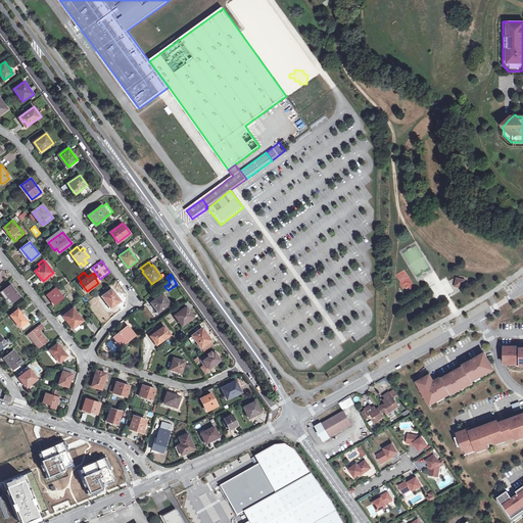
[(457,278),(455,286),(463,288),(465,280),(457,278)]
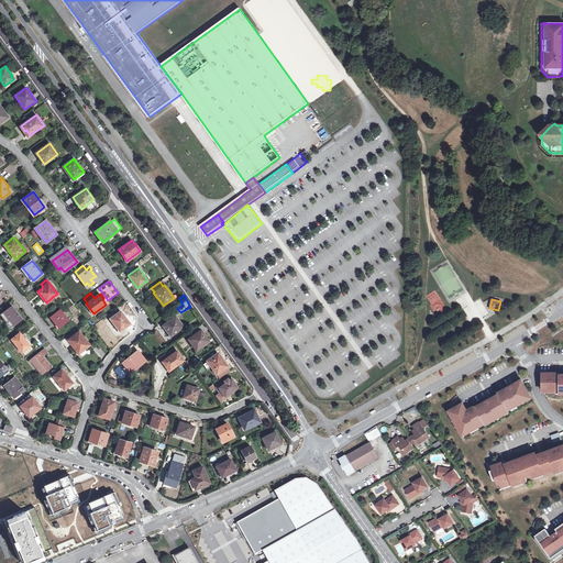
[(12,306),(3,312),(10,321),(8,322),(11,327),(22,319),(17,311),(12,306)]
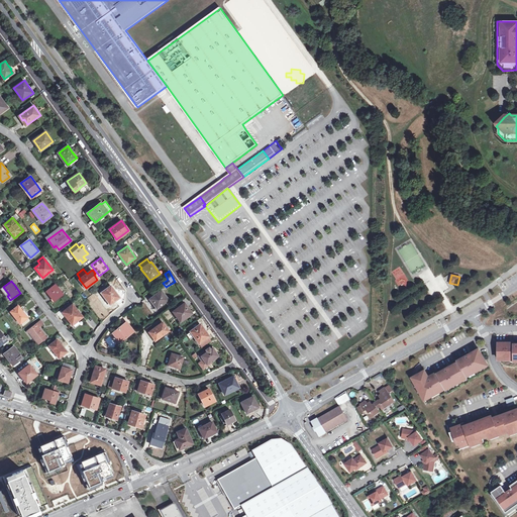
[(49,295),(53,299),(58,295),(59,296),(63,293),(53,282),(46,287),(48,290),(46,291),(49,295)]
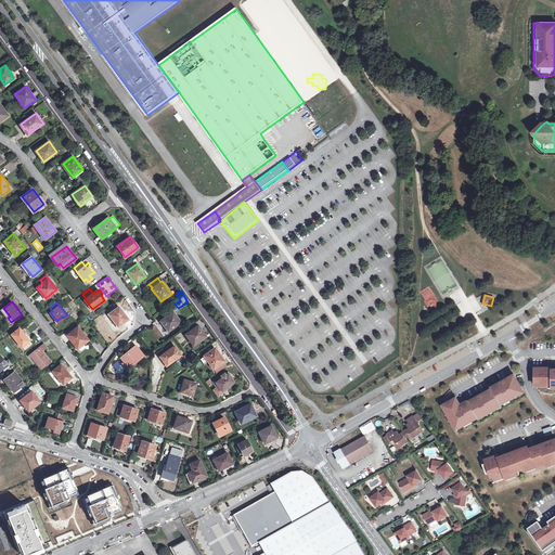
[(118,326),(129,319),(124,312),(119,306),(108,313),(118,326)]
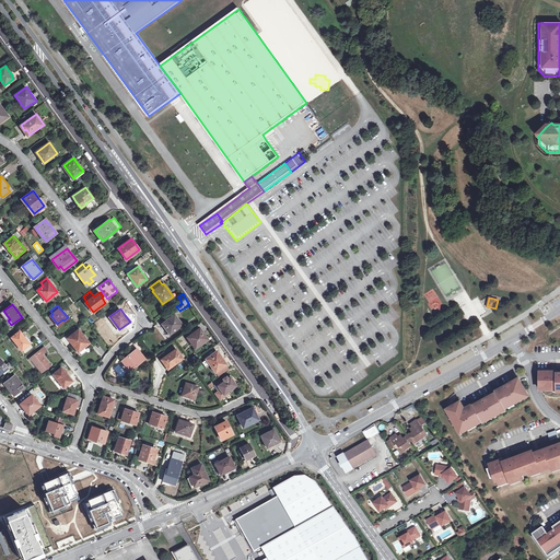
[(170,335),(183,325),(175,314),(162,324),(170,335)]
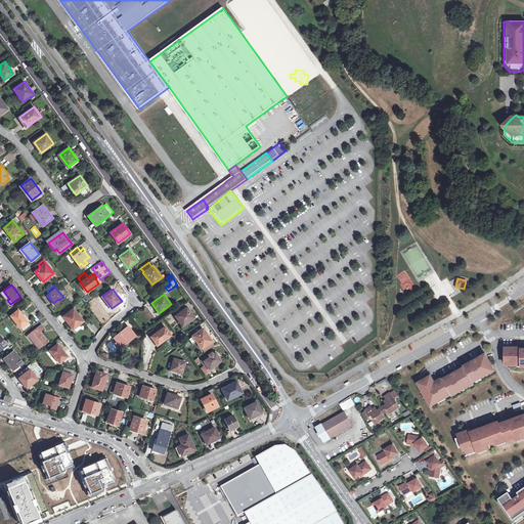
[(186,307),(176,314),(181,321),(183,320),(185,323),(193,317),(189,312),(186,307)]
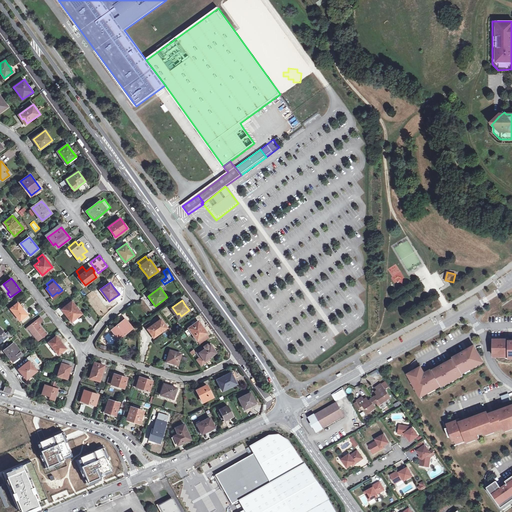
[(72,321),(82,313),(72,301),(62,309),(66,314),(72,321)]
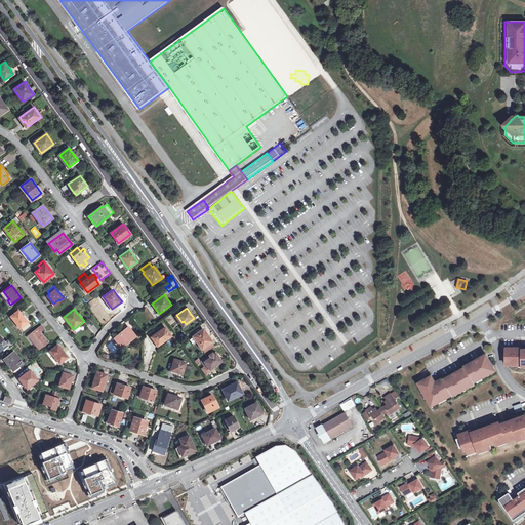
[(21,328),(24,326),(26,328),(30,325),(28,323),(29,322),(23,315),(18,310),(10,316),(21,328)]
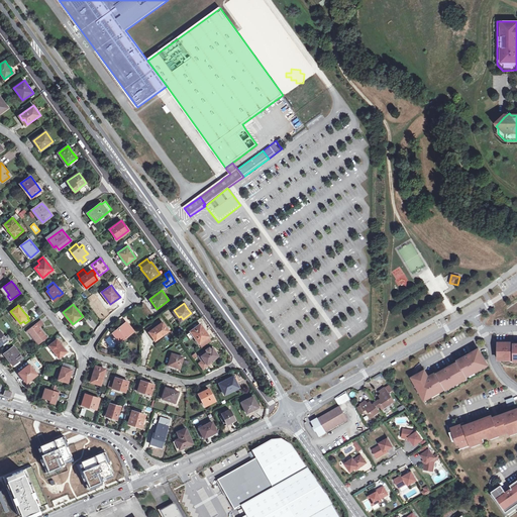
[(112,332),(116,337),(123,333),(126,337),(134,331),(126,321),(120,327),(112,332)]
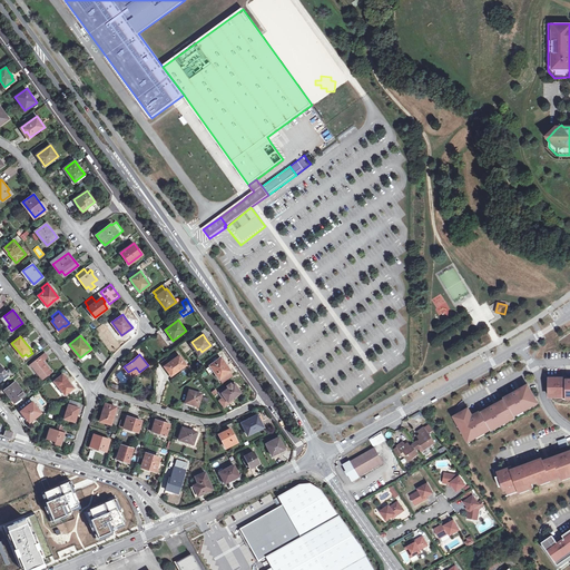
[(167,357),(161,362),(170,375),(174,373),(185,364),(179,355),(169,362),(167,357)]
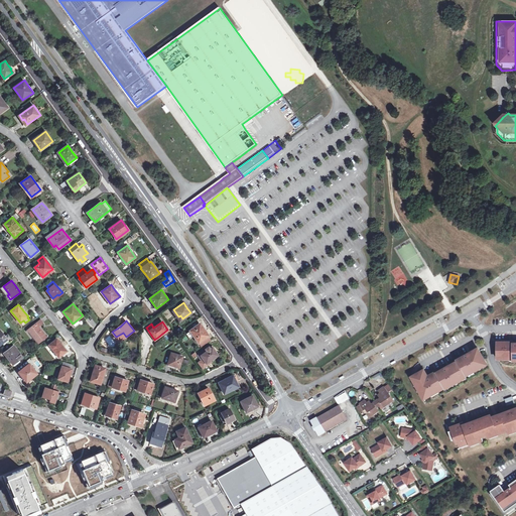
[(41,332),(38,327),(35,324),(28,330),(38,343),(46,337),(41,332)]
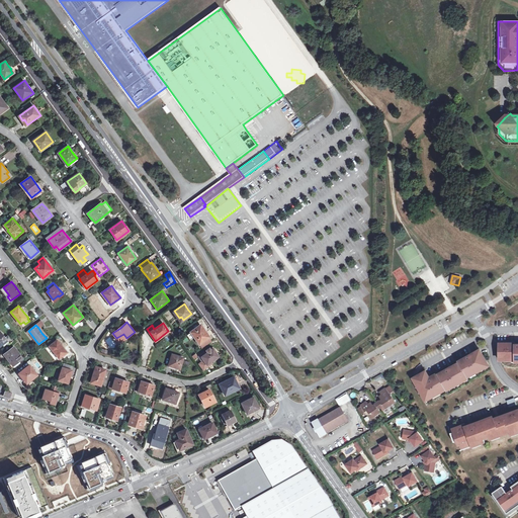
[(200,325),(191,332),(194,336),(199,343),(201,341),(206,338),(208,336),(205,332),(204,333),(202,330),(203,330),(201,327),(200,325)]
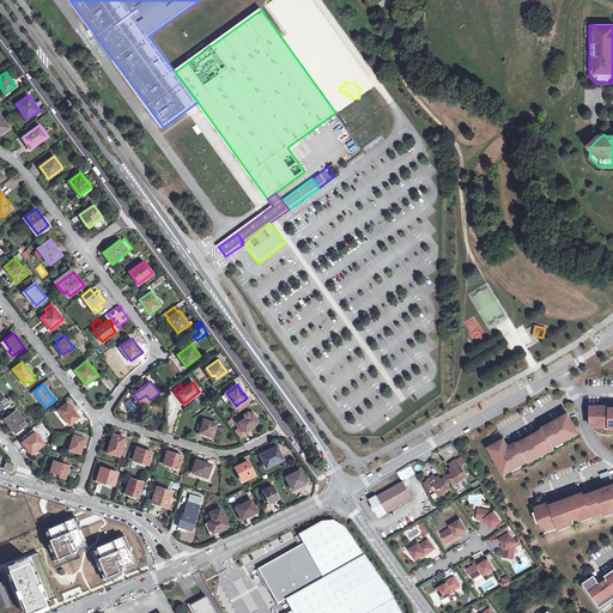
[(70,424),(79,417),(72,408),(68,402),(59,410),(70,424)]
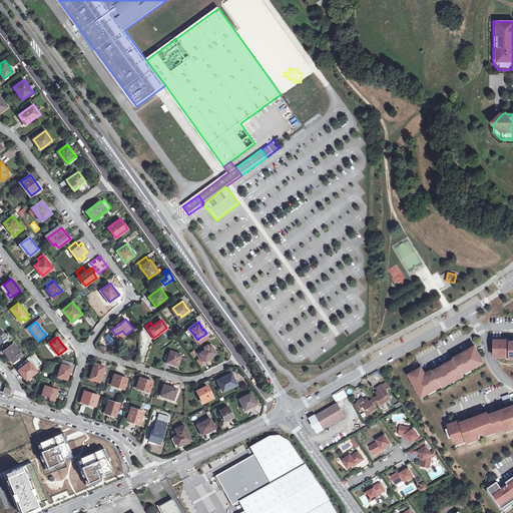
[(512,359),(512,350),(512,342),(495,342),(495,347),(498,348),(498,356),(503,356),(503,357),(509,357),(509,359),(512,359)]
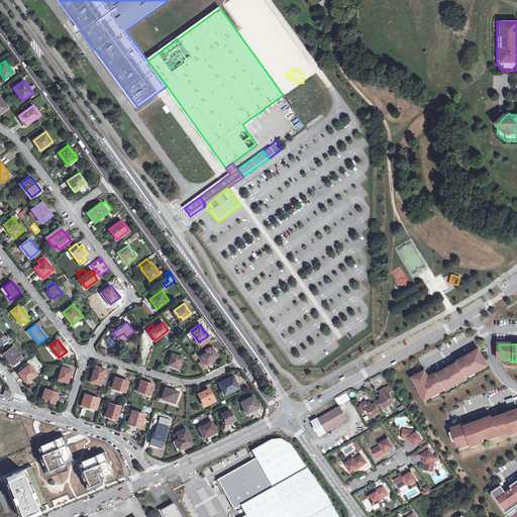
[(11,363),(14,367),(18,363),(17,362),(22,357),(13,346),(4,353),(7,357),(11,363)]
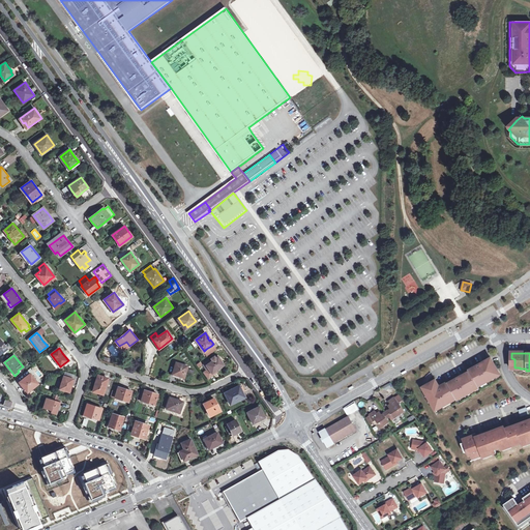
[(212,360),(209,361),(205,364),(211,373),(224,363),(219,359),(217,356),(215,357),(214,355),(210,358),(212,360)]
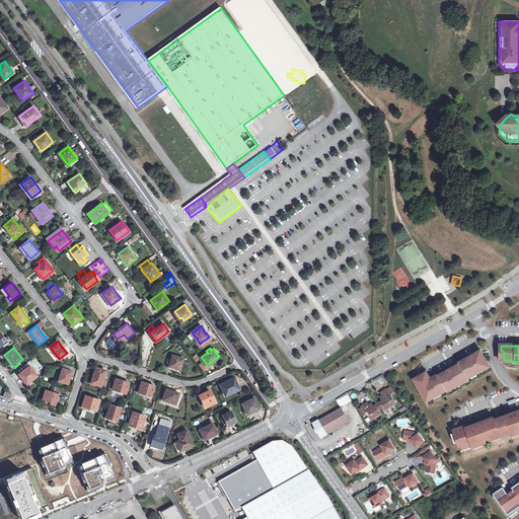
[(461,381),(468,378),(469,377),(468,376),(477,371),(478,373),(484,370),(483,368),(489,364),(482,351),(472,357),(472,358),(470,359),(470,357),(459,363),(460,365),(451,370),(452,371),(450,372),(449,371),(440,376),(447,388),(447,389),(457,384),(458,385),(462,383),(461,381)]
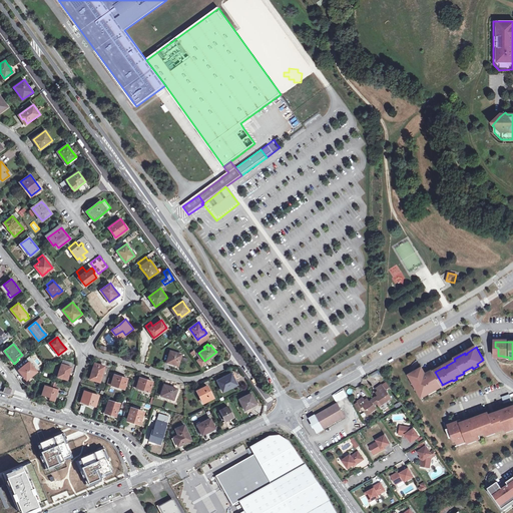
[(198,353),(202,350),(201,348),(195,353),(202,362),(204,361),(198,353)]
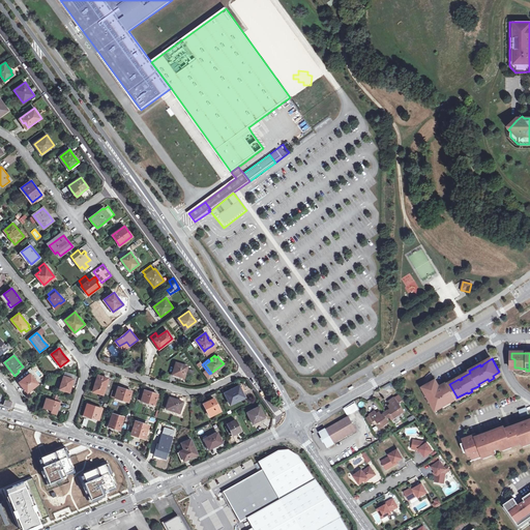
[(179,375),(179,376),(183,378),(187,365),(176,362),(173,373),(179,375)]
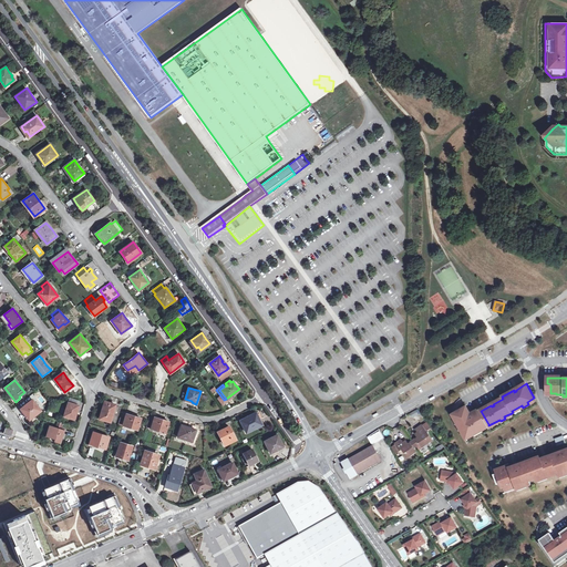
[(29,419),(41,410),(32,400),(21,409),(24,413),(29,419)]
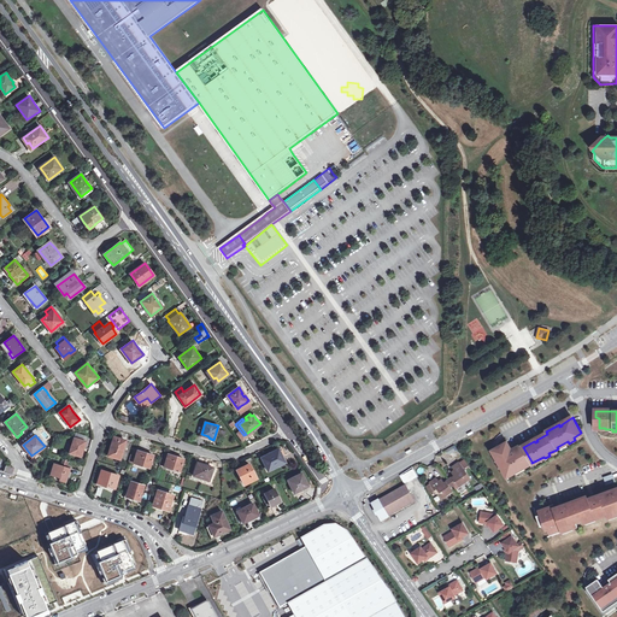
[(110,454),(122,458),(128,440),(122,438),(115,436),(110,454)]
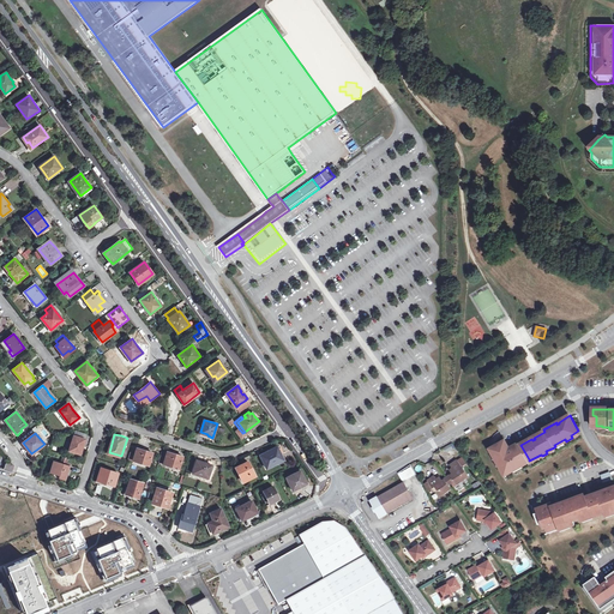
[(70,450),(79,453),(82,445),(83,446),(84,443),(85,439),(74,435),(70,450)]
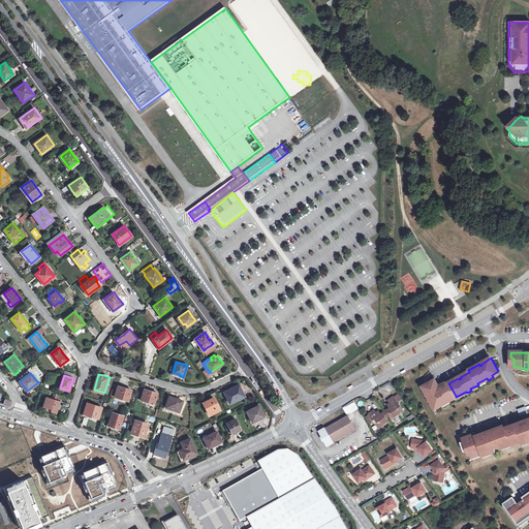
[(470,389),(471,391),(479,386),(478,385),(488,380),(487,378),(477,383),(478,384),(477,385),(470,389)]
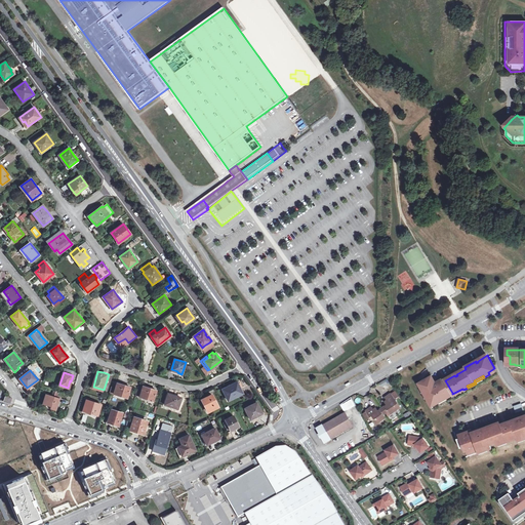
[(452,393),(445,380),(444,379),(436,384),(432,377),(426,380),(429,388),(423,391),(431,405),(441,399),(443,401),(447,399),(446,397),(452,393)]
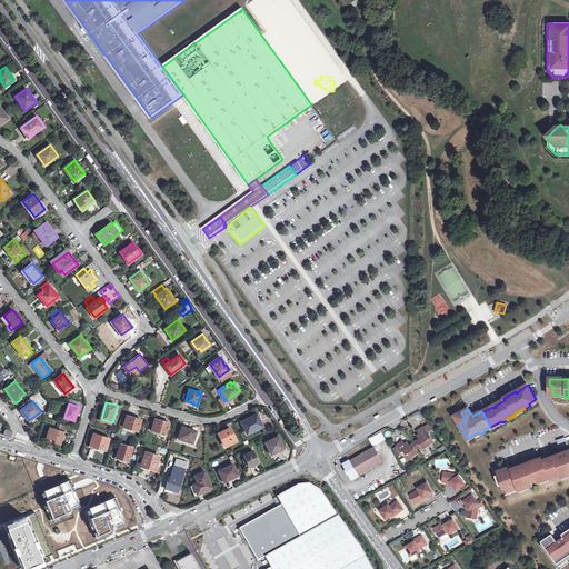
[(465,420),(461,412),(455,416),(459,423),(465,420)]
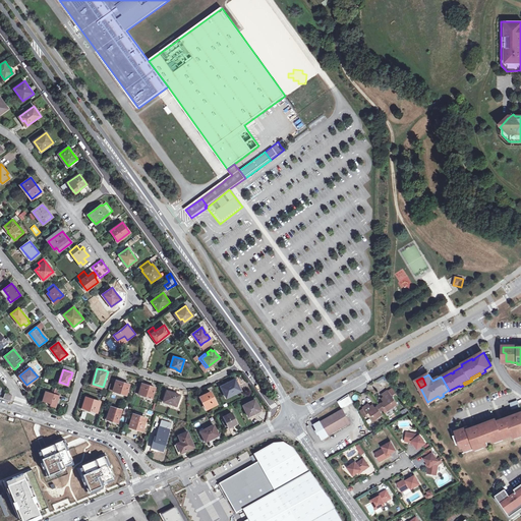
[(227,396),(240,389),(235,379),(228,382),(222,386),(227,396)]
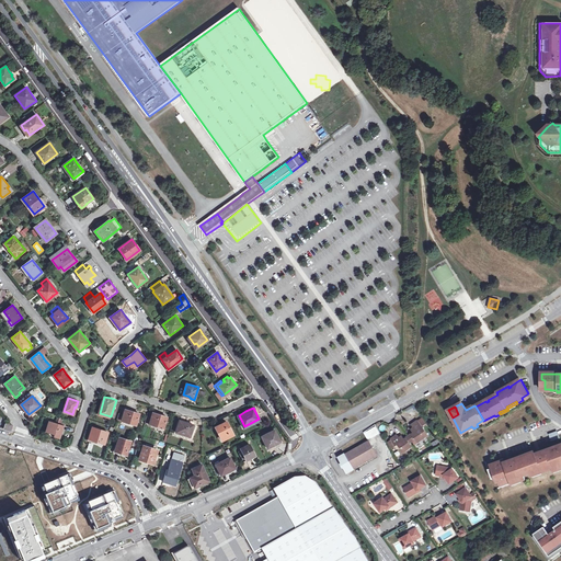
[(132,412),(126,410),(125,413),(121,412),(118,418),(123,420),(137,424),(140,413),(136,411),(135,413),(132,412)]
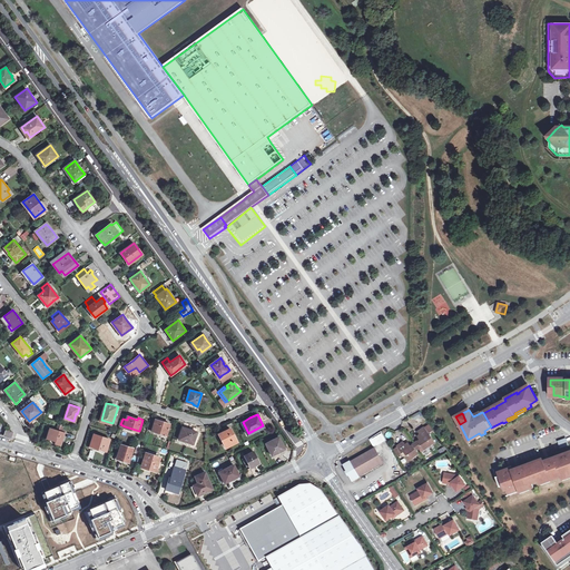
[(161,421),(156,420),(153,430),(167,434),(170,423),(167,421),(166,423),(161,421)]
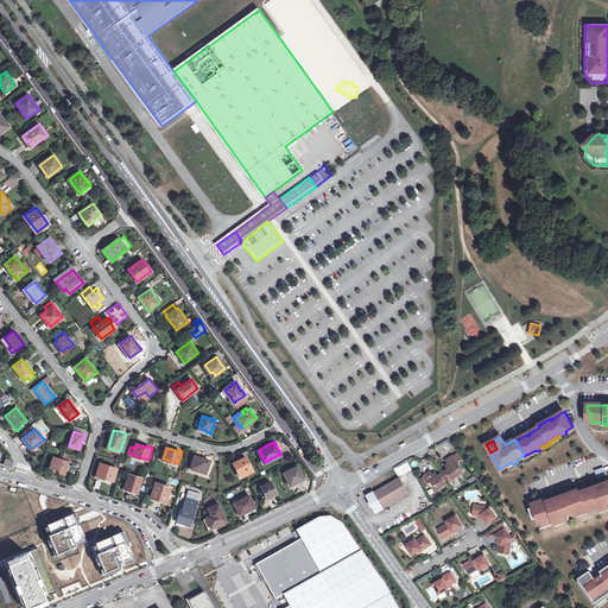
[(517,460),(518,462),(525,457),(525,458),(537,451),(536,450),(524,456),(524,455),(517,460)]
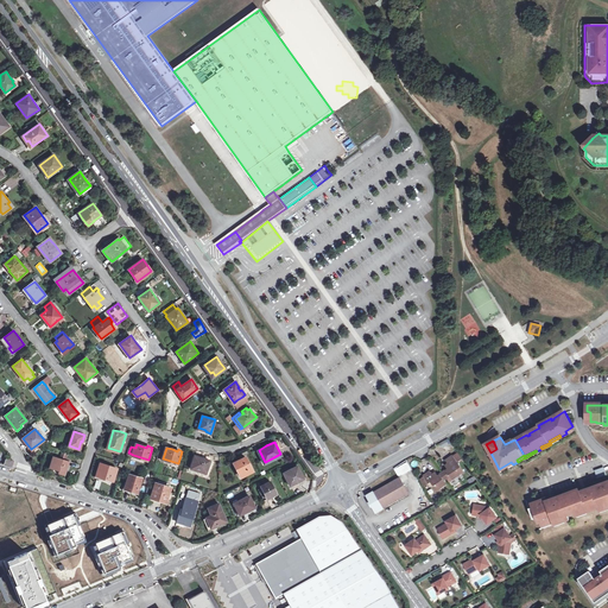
[(463,460),(458,453),(454,456),(458,463),(463,460)]
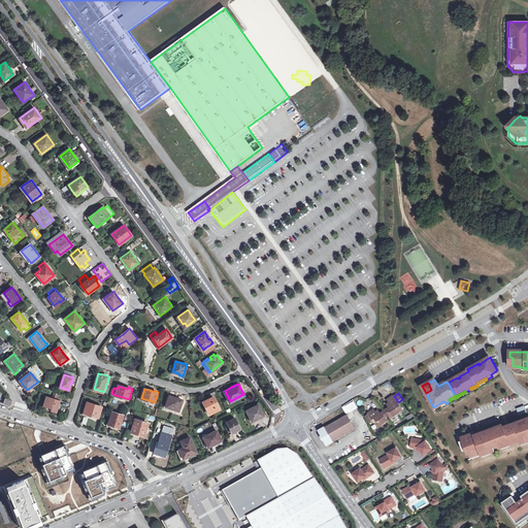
[(166,405),(179,409),(183,399),(176,397),(169,395),(166,405)]
